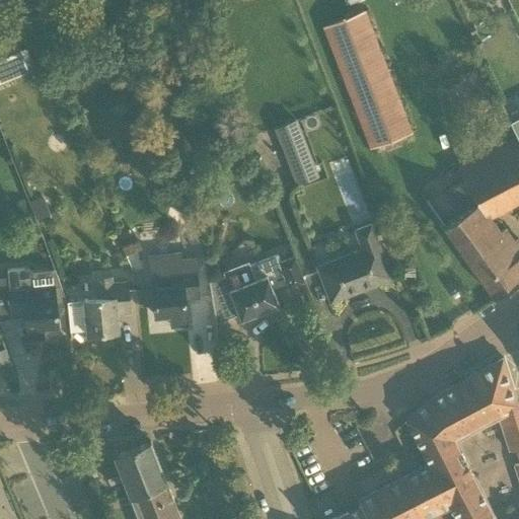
[(365,10),(323,25),(371,148),(411,133),(365,10)]
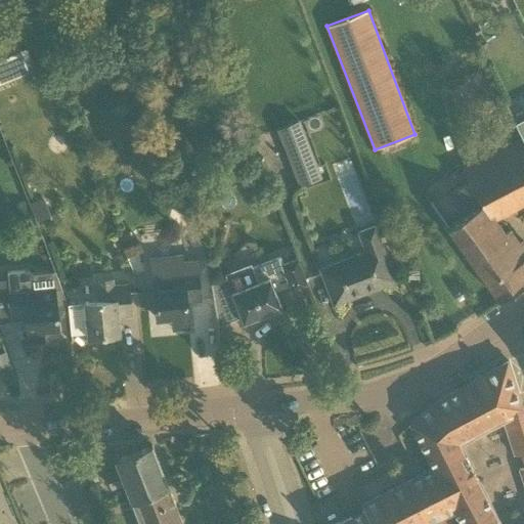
[(84,48),(88,59),(97,56),(93,45),(84,48)]
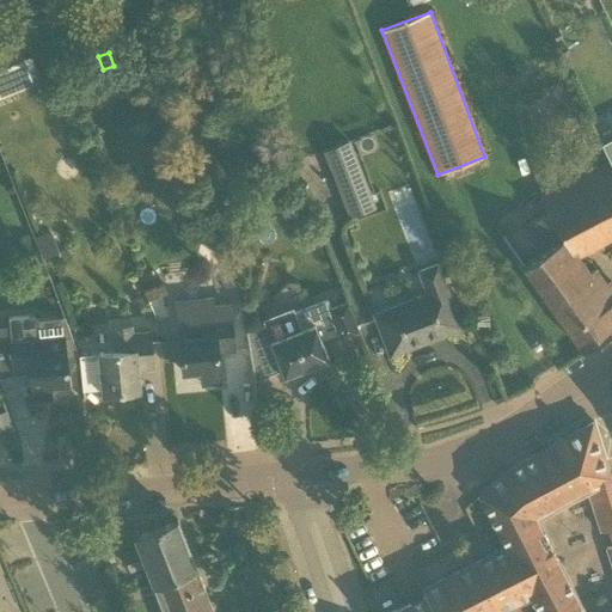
[(32,55),(5,67),(16,93),(43,81),(32,55)]
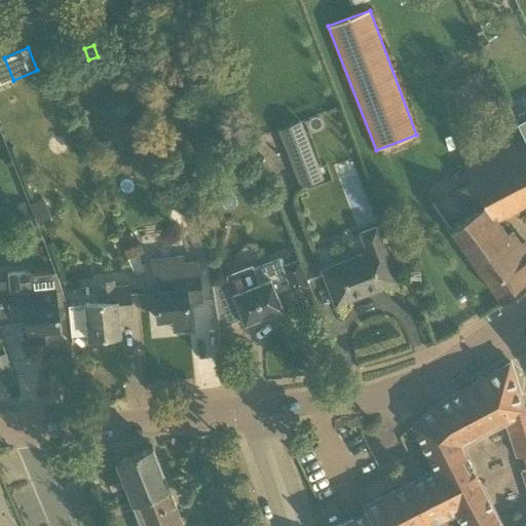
[(278,129),(301,187),(324,178),(301,120),(278,129)]
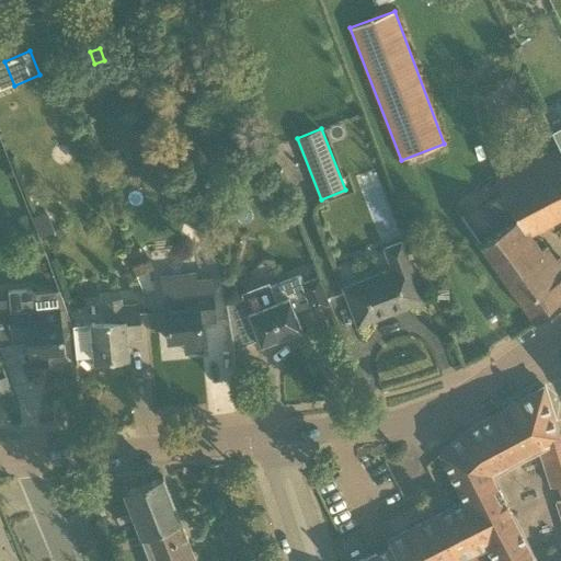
[(560,153),(560,152),(558,148),(497,179),(505,193),(483,206),(502,230),(480,244),(536,323),(560,305),(560,266),(547,247),(541,251),(529,233),(560,216),(560,153)]
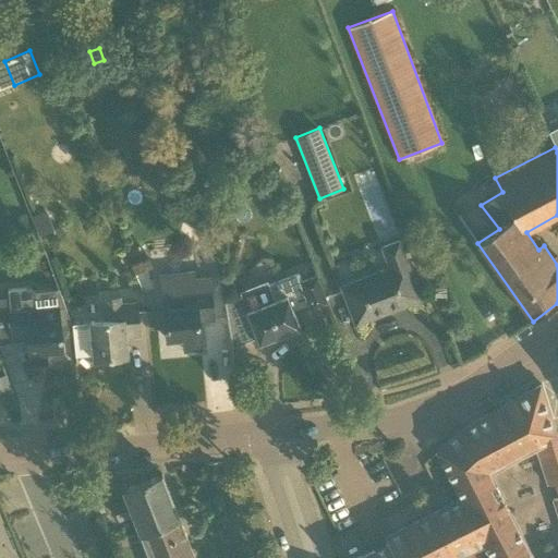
[(35,217),(41,233),(53,228),(46,213),(35,217)]
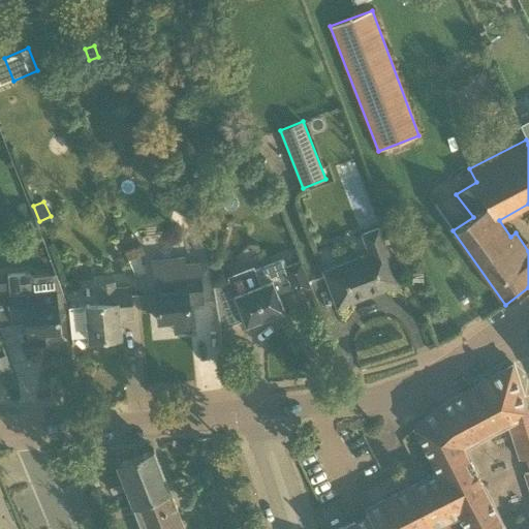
[(56,214),(47,222),(53,230),(63,222),(56,214)]
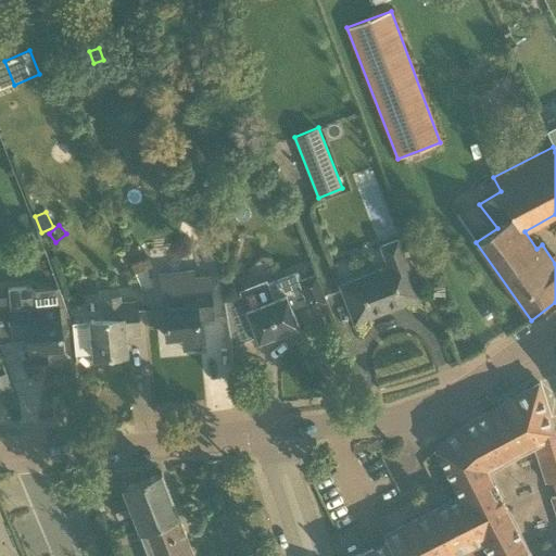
[(420,299),(413,278),(397,239),(379,245),(388,266),(340,285),(354,324),(371,317),(370,313),(402,301),(403,305),(420,299)]
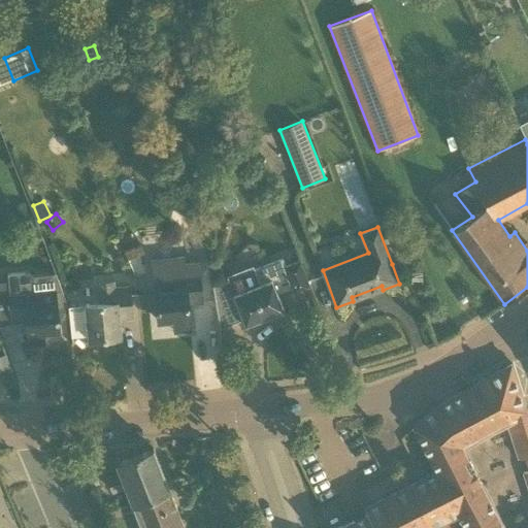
[(202,303),(200,276),(199,262),(186,263),(185,256),(152,259),(154,281),(155,281),(158,321),(173,320),(174,331),(190,330),(189,304),(202,303)]
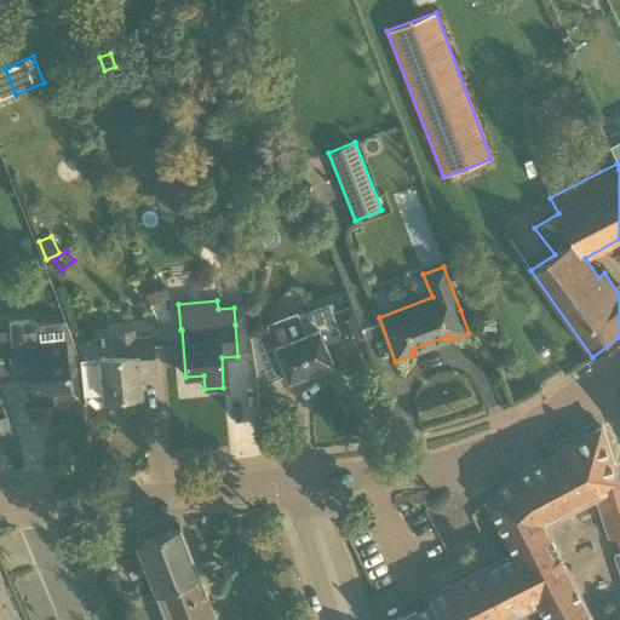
[(251,334),(256,361),(259,385),(286,374),(288,382),(333,363),(326,344),(342,340),(345,343),(363,336),(352,308),(337,314),(333,303),(299,317),(297,311),(267,322),(269,328),(251,334)]
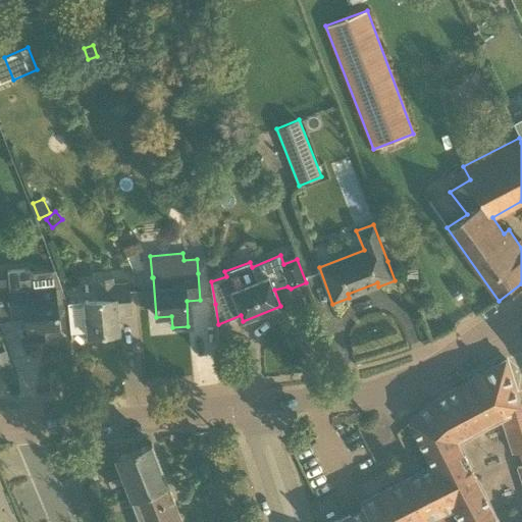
[(55,286),(34,289),(32,272),(28,269),(7,270),(8,278),(0,278),(0,322),(13,319),(27,318),(29,342),(44,340),(43,328),(58,326),(57,305),(67,305),(61,288),(55,289),(55,286)]
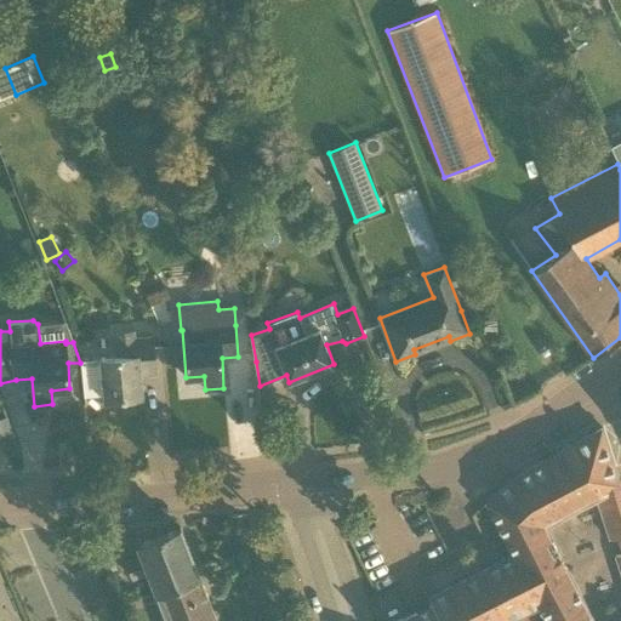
[(153,337),(135,339),(135,331),(118,332),(119,355),(102,358),(97,359),(95,340),(80,341),(84,375),(103,374),(106,399),(142,396),(140,375),(155,374),(153,337)]
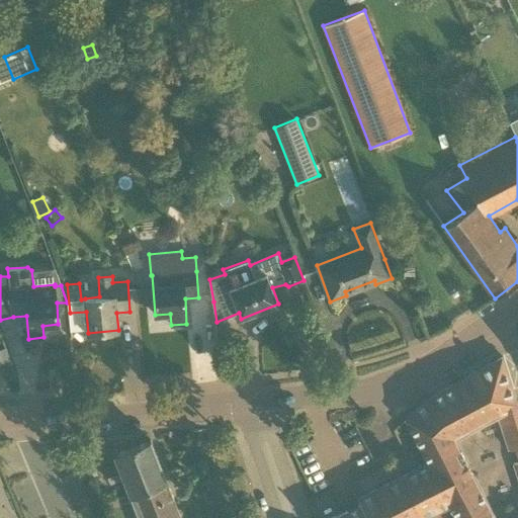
[(0,363),(10,360),(5,348),(0,349),(0,363)]
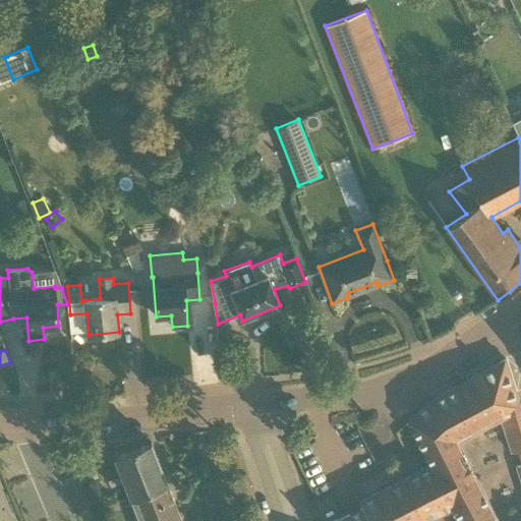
[(362,507),(349,514),(353,520),(427,520),(453,508),(459,520),(460,520),(489,507),(456,439),(501,416),(511,452),(520,448),(520,409),(505,358),(432,399),(407,421),(409,423),(430,466),(360,502),(362,507)]
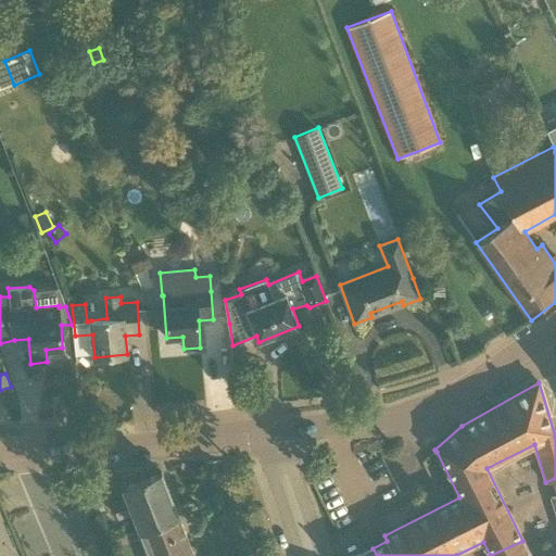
[(178,514),(172,498),(162,472),(123,488),(127,497),(113,503),(118,518),(133,513),(139,529),(178,514)]
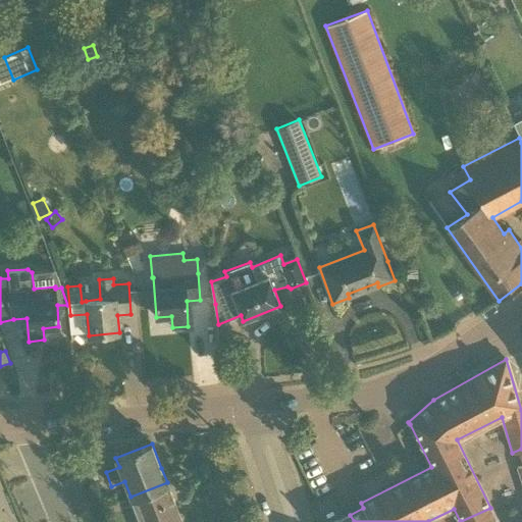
[(521,521),(521,465),(517,467),(521,484),(521,521),(497,521),(490,508),(461,521),(521,521)]
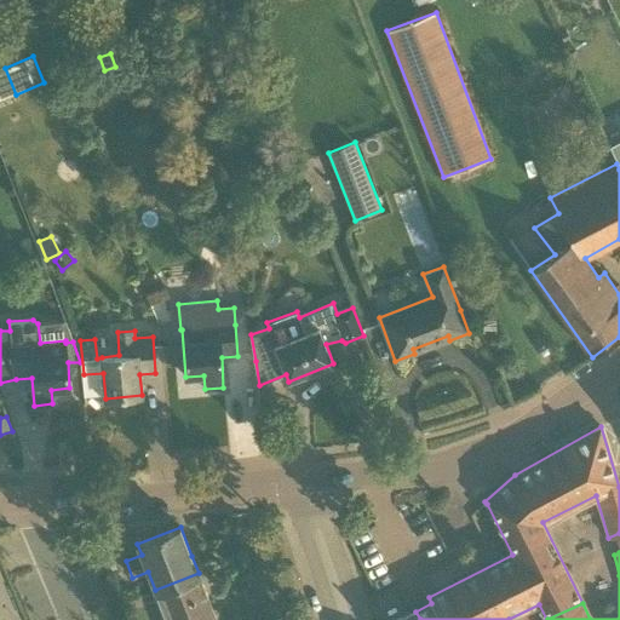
[(212,619),(216,619),(199,573),(155,590),(167,619),(212,619)]
